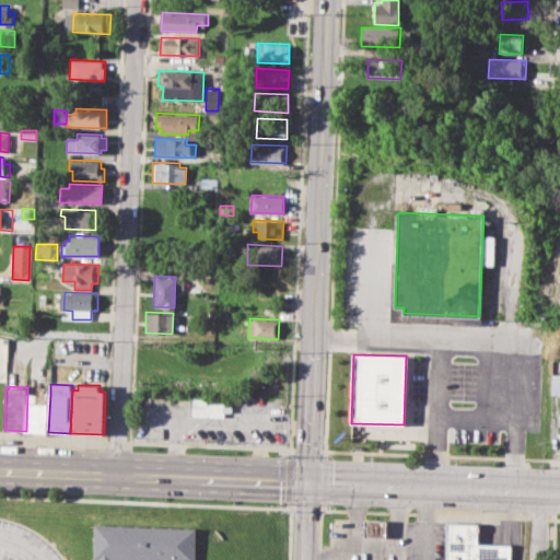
[(27,394),(50,395),(48,432),(26,431),(27,394)]
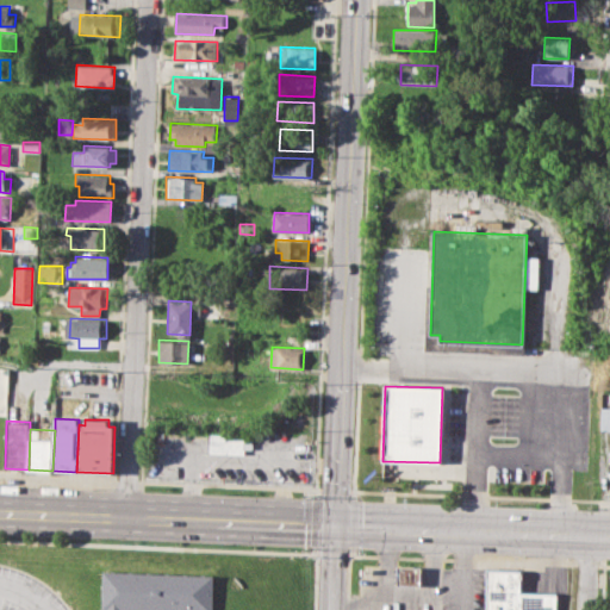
[(209,434),(255,436),(255,448),(246,448),(246,454),(209,453),(209,434)]
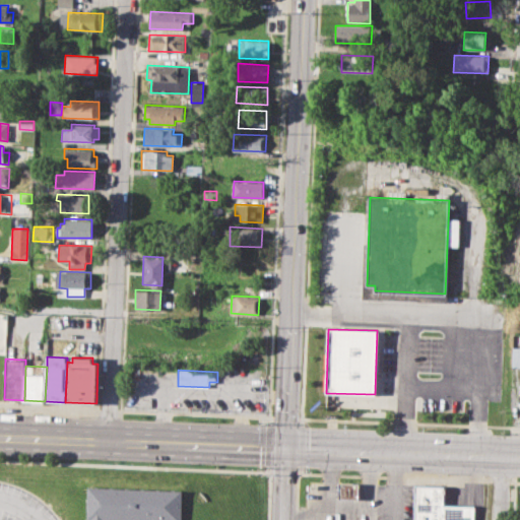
[(339,481),(338,498),(358,499),(359,482),(339,481)]
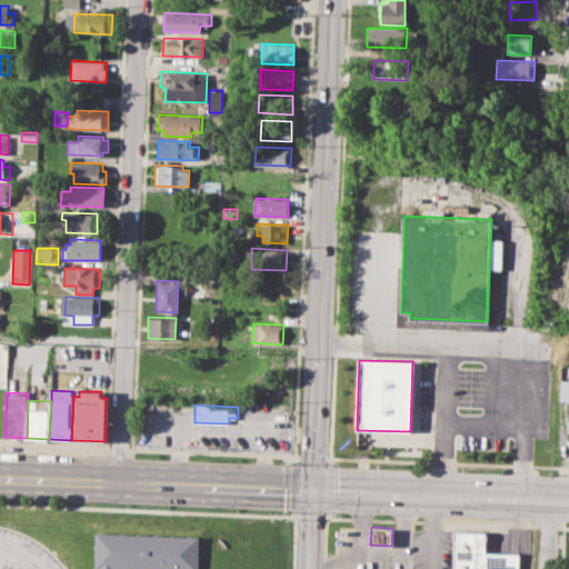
[(452,568),(453,530),(487,531),(486,551),(519,553),(518,568),(452,568)]
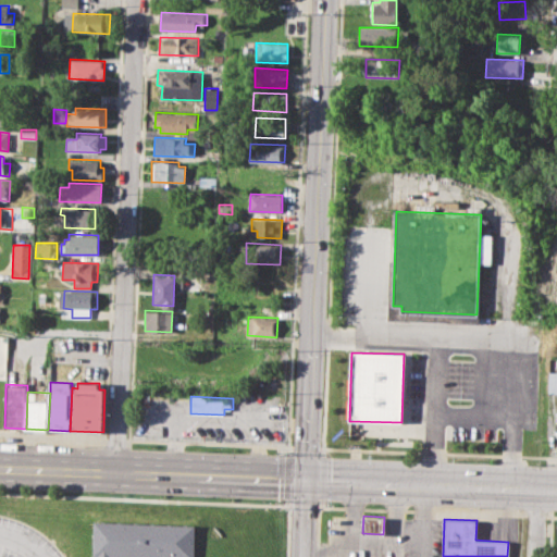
[(96,521),(94,556),(119,556),(194,556),(195,525),(96,521)]
